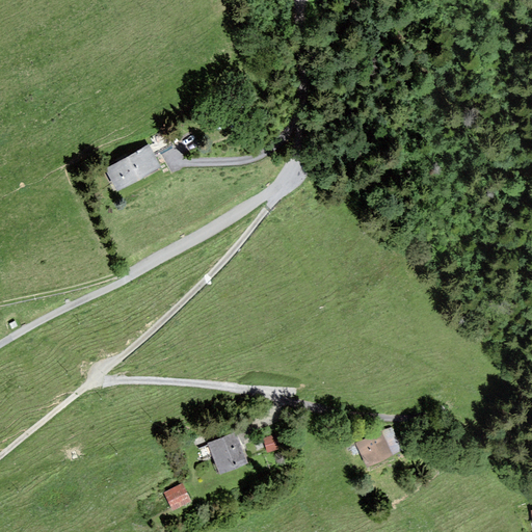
[(167,131),(152,138),(157,149),(173,141),(167,131)]
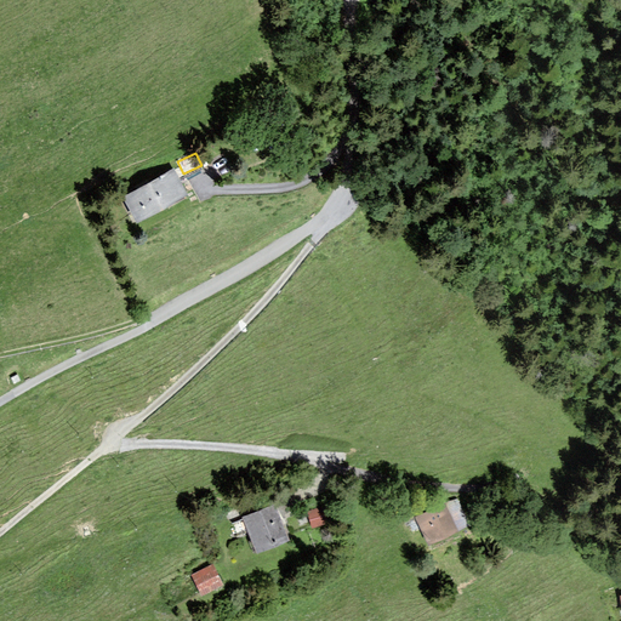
[(134,193),(125,198),(138,221),(187,194),(184,188),(175,171),(134,193)]
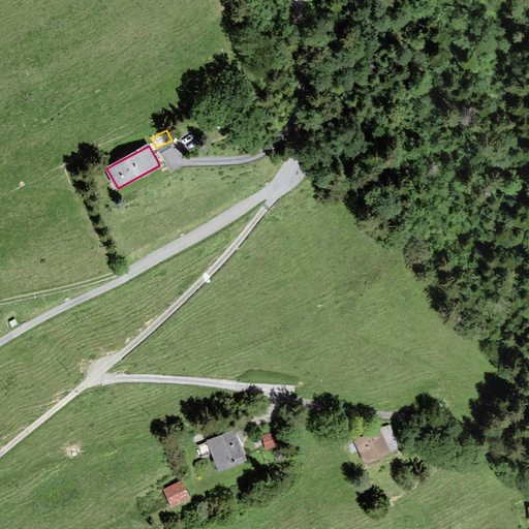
[(392,426),(356,441),(366,463),(401,447),(398,439),(392,426)]
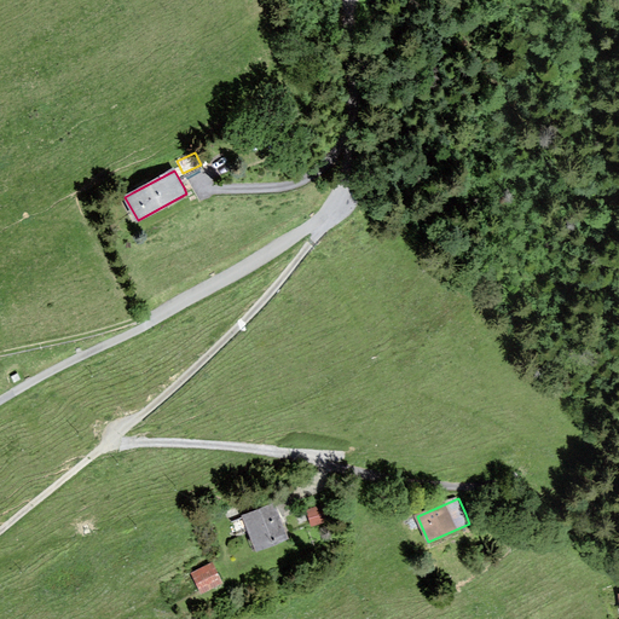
[(278,513),(275,504),(246,515),(258,550),(288,538),(278,513)]
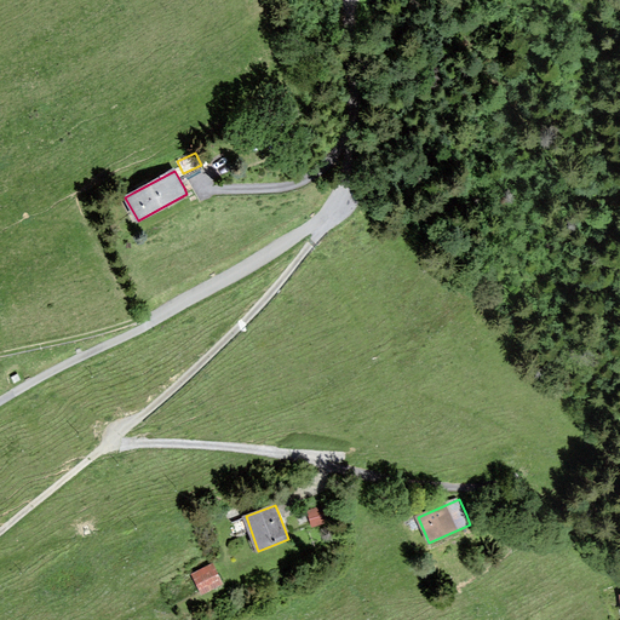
[(321,506),(309,510),(314,526),(326,522),(321,506)]
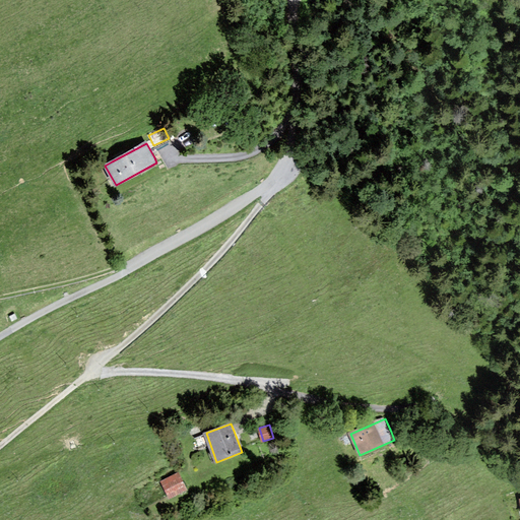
[(181,471),(161,480),(171,498),(189,489),(181,471)]
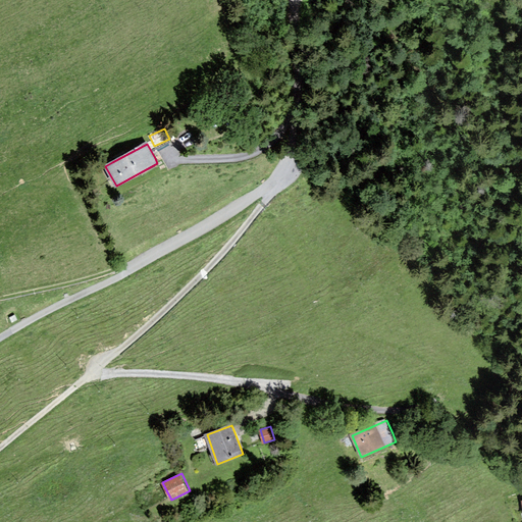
All buildings are outlined.
